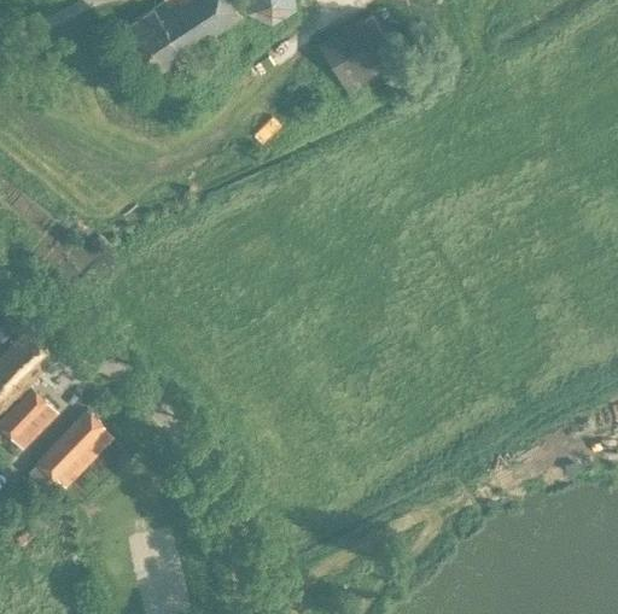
[(162,0),(165,4),(122,31),(153,77),(242,18),(228,0),(162,0)]
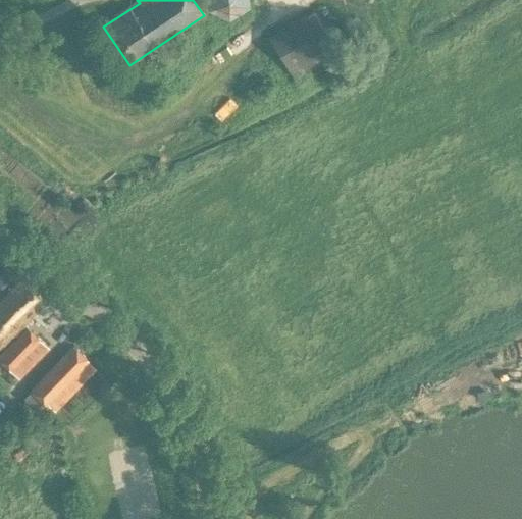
[(249,10),(248,0),(207,0),(209,13),(228,23),(249,10)]
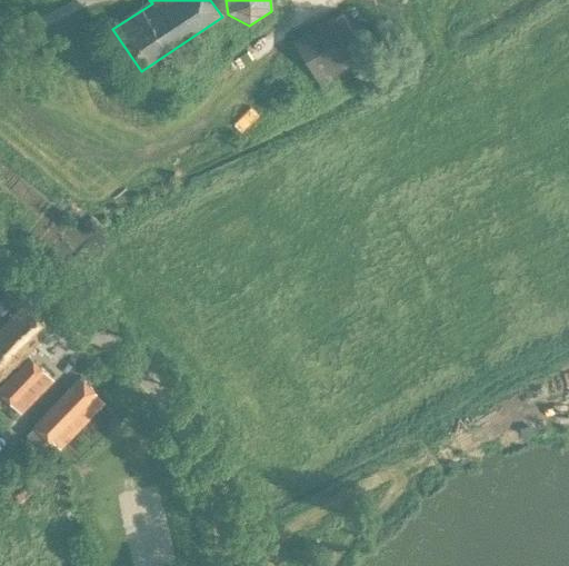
[(342,16),(295,45),(322,90),(370,61),(342,16)]
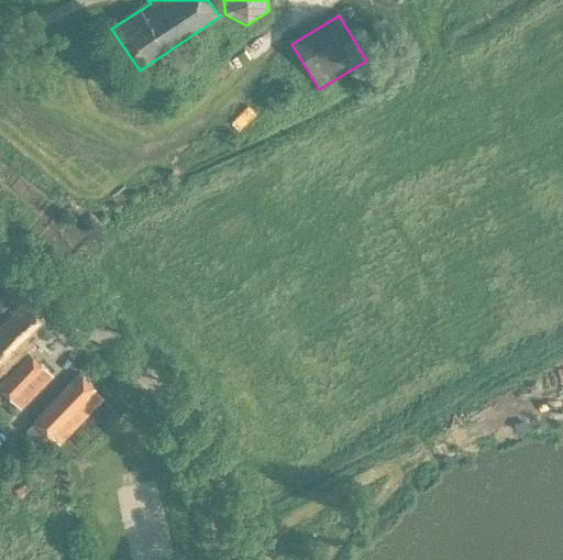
[(0,310),(13,298),(0,284),(0,310)]
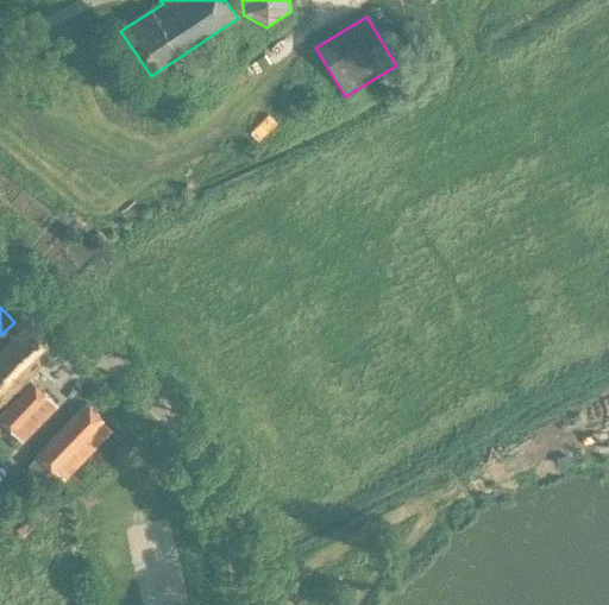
[(0,410),(22,389),(24,391),(0,416),(0,423),(0,424),(23,445),(57,409),(27,380),(54,354),(29,329),(0,357),(0,410)]
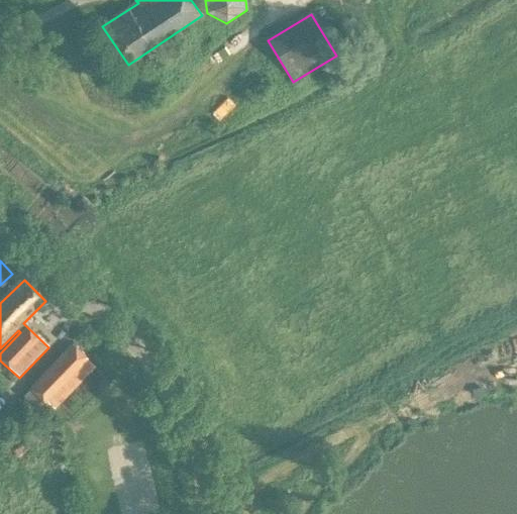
[(72,345),(30,388),(54,411),(95,368),(72,345)]
